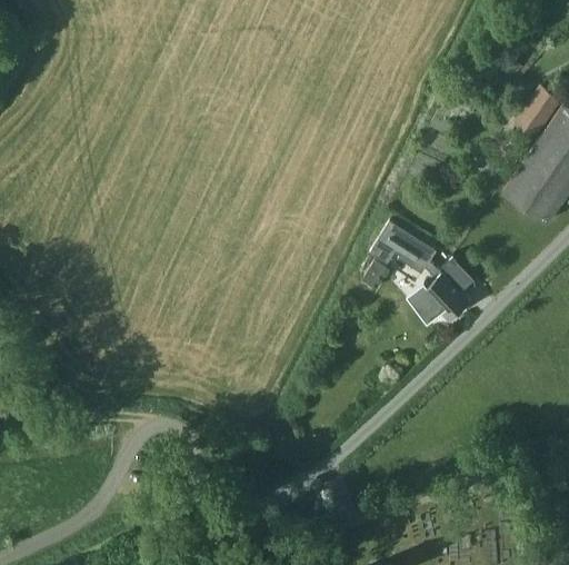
[(513,124),(537,139),(563,101),(540,86),(513,124)]
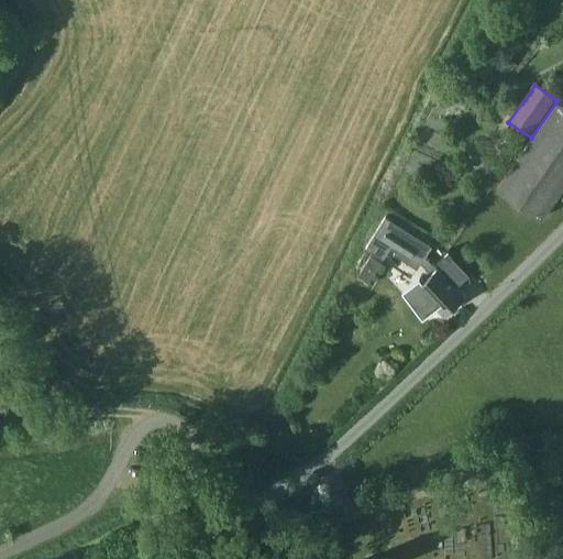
[(562,102),(562,106),(559,103),(497,190),(541,221),(562,189),(562,102)]
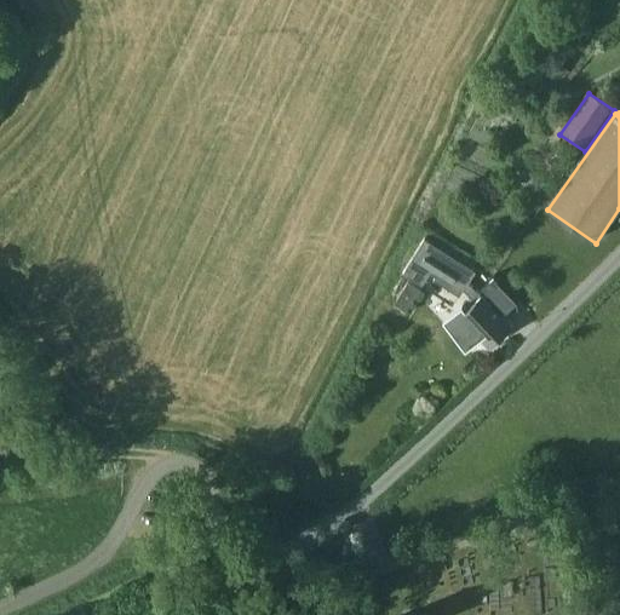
[(474,303),(466,310),(463,306),(446,322),(470,349),(480,339),(489,349),(512,329),(482,297),(481,297),(468,286),(476,274),(424,242),(403,275),(423,287),(431,272),(437,276),(432,282),(459,299),(463,293),(474,303)]
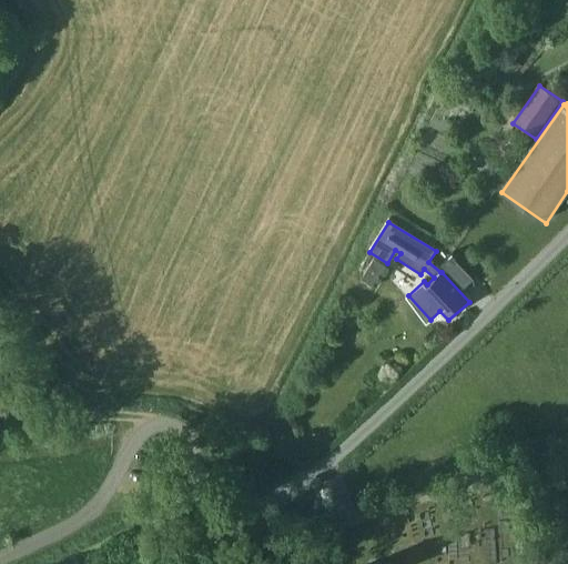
[(463,290),(475,279),(453,255),(442,267),(463,290)]
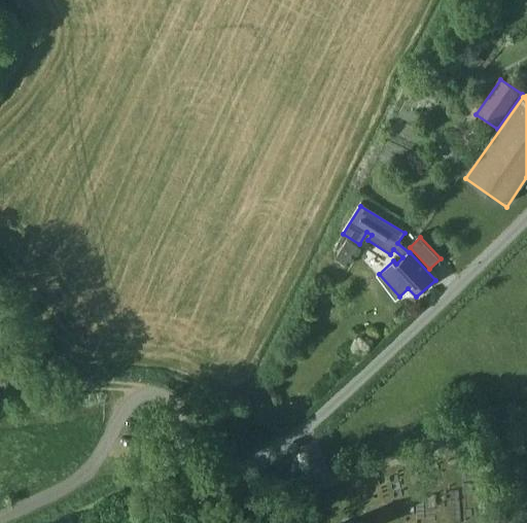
[(357,248),(347,241),(336,259),(345,266),(357,248)]
